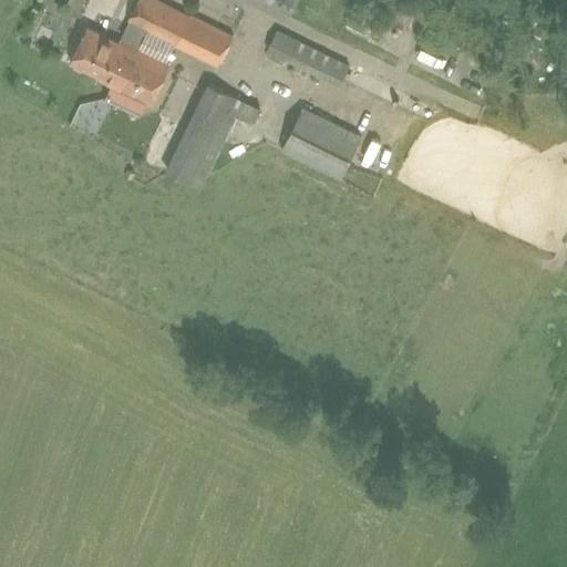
[(129,21),(119,42),(137,51),(146,31),(217,66),(233,35),(191,14),(189,16),(157,0),(136,0),(127,20),(129,21)]
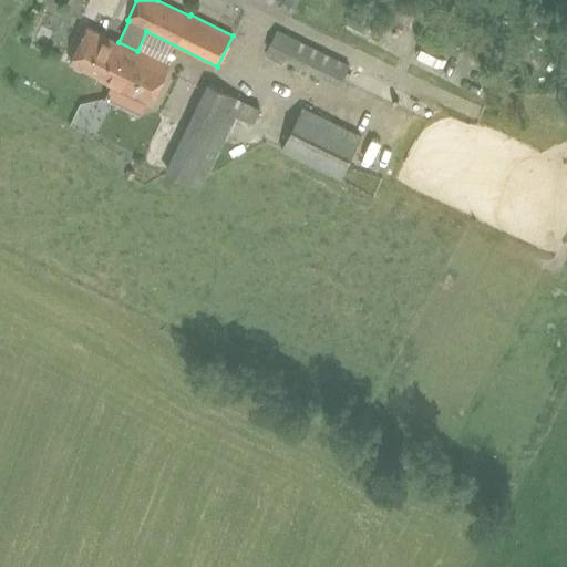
[(296,0),(256,0),(289,16),(296,0)]
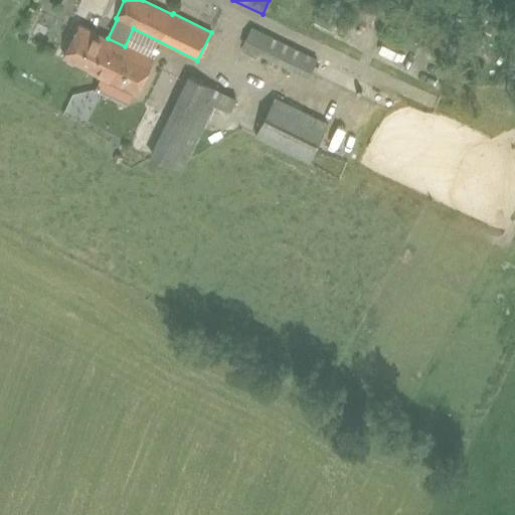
[(151,59),(125,46),(108,38),(78,24),(62,56),(89,69),(88,71),(134,95),(151,59)]
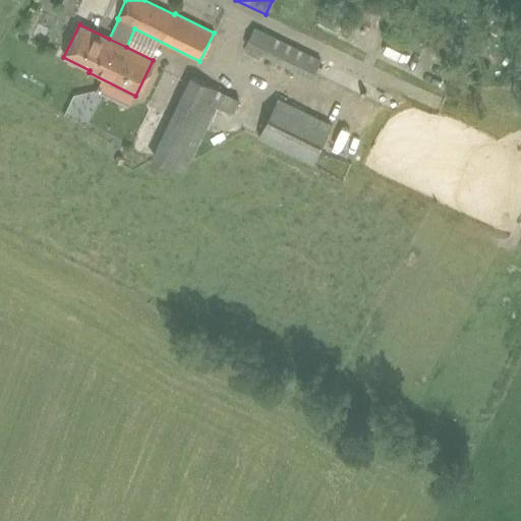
[(321,60),(254,27),(245,48),(310,78),(321,60)]
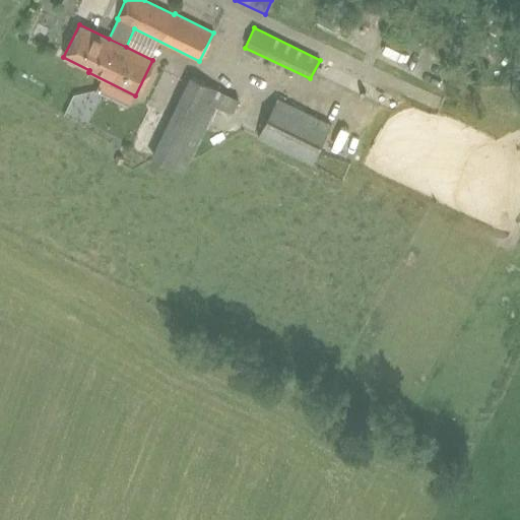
[(403,51),(384,50),(383,77),(403,78),(403,51)]
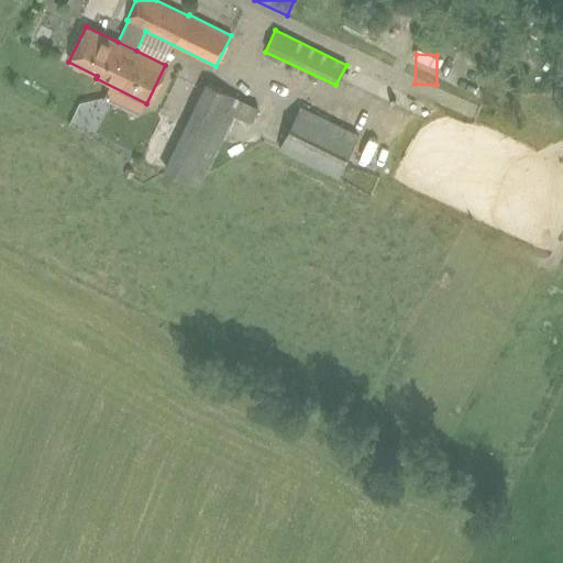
[(254,107),(232,95),(208,84),(164,168),(199,186),(234,114),(247,121),(254,107)]
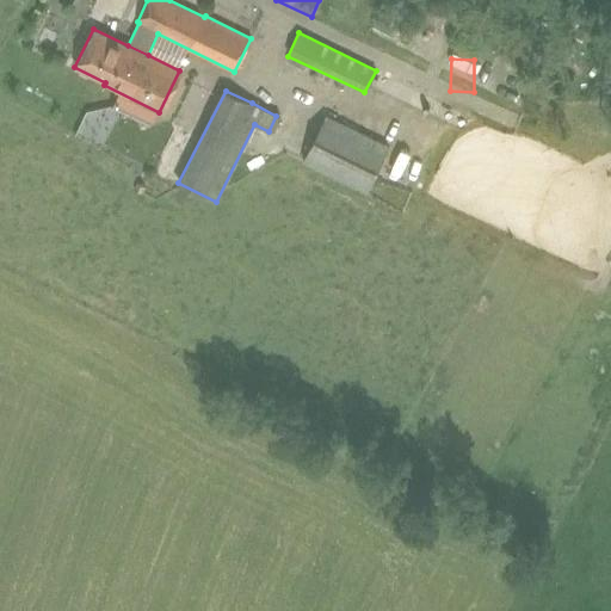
[(365,192),(387,147),(325,117),(303,162),(365,192)]
